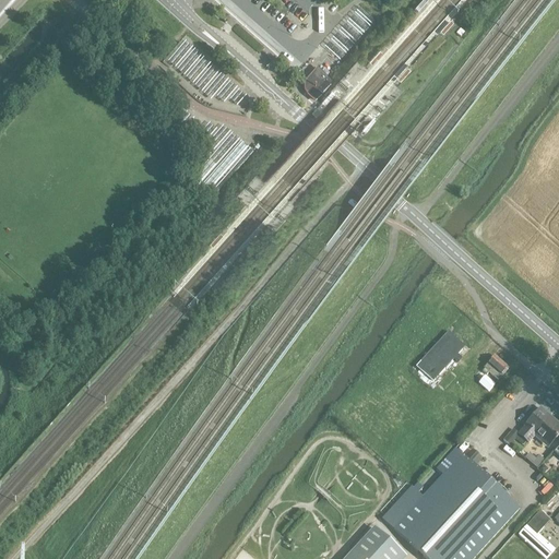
[(429,1),(428,0),(425,0),(416,10),(419,12),(429,1)]
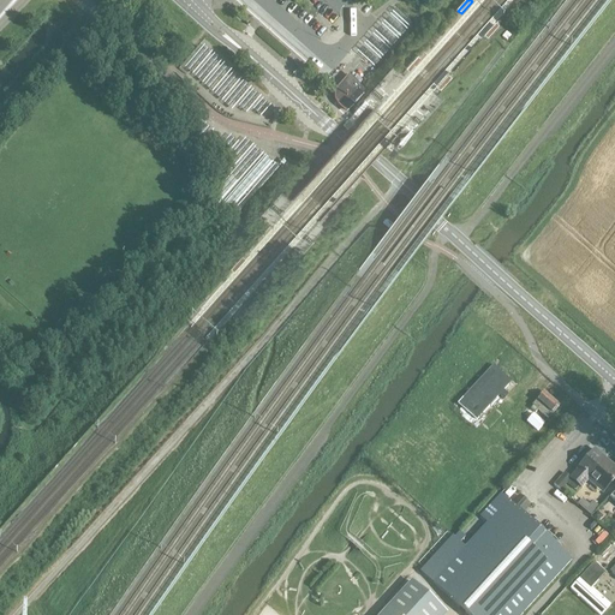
[(415,22),(398,6),(392,11),(410,28),(415,22)]
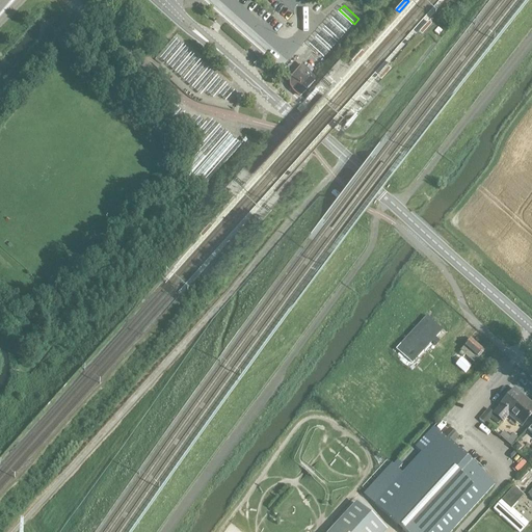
[(353,26),(338,12),(331,19),(347,32),(353,26)]
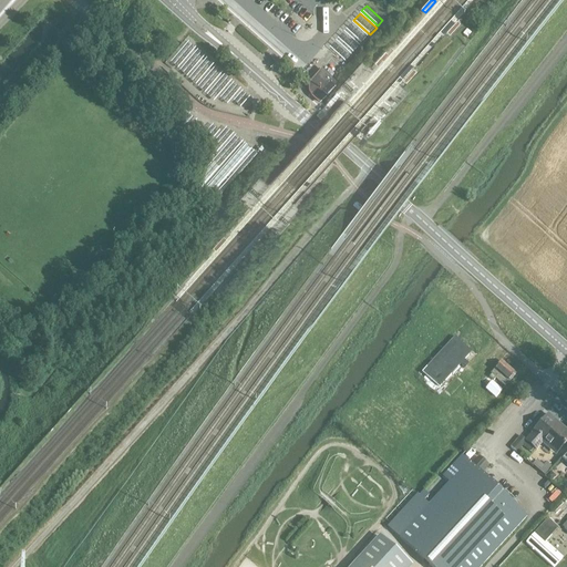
[(368,37),(352,22),(346,29),(361,44),(368,37)]
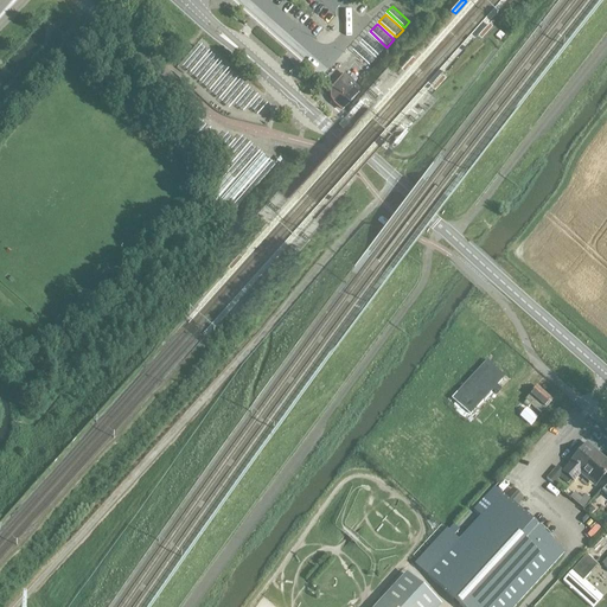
[(493,27),(490,24),(479,37),(481,39),(493,27)]
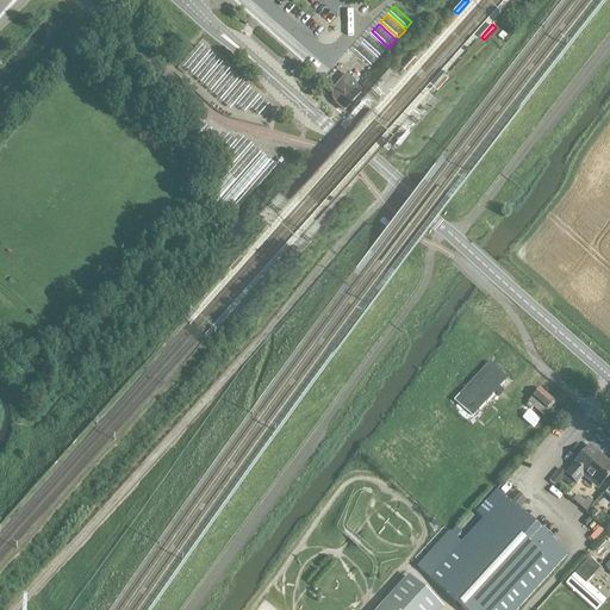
[(387,50),(369,33),(362,41),(380,57),(387,50)]
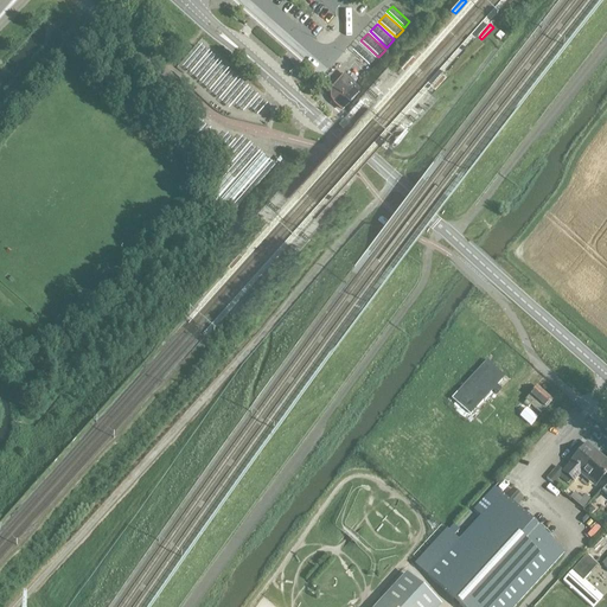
[(377,59),(359,43),(352,50),(370,66),(377,59)]
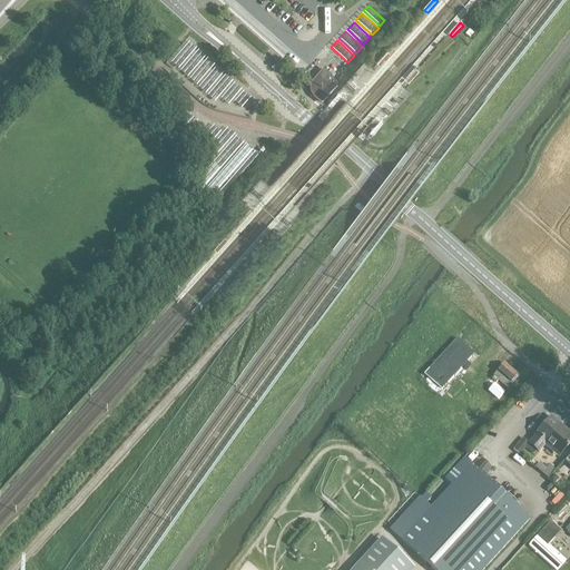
[(196,50),(189,43),(172,65),(178,70),(196,50)]
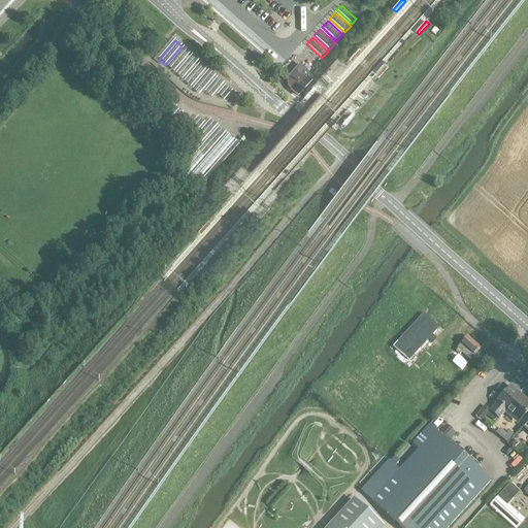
[(368,40),(358,51),(361,54),(371,42),(368,40)]
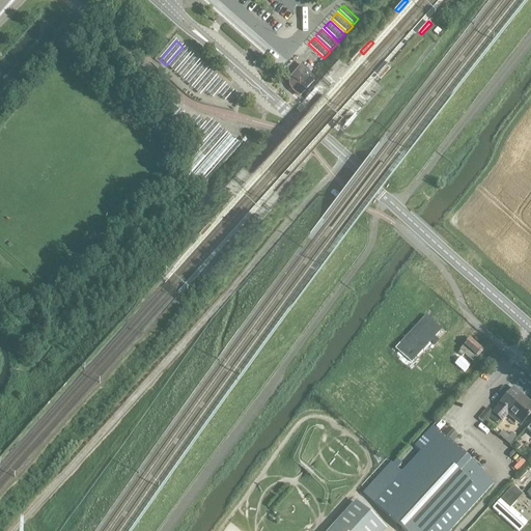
[(191,54),(185,49),(168,68),(174,74),(191,54)]
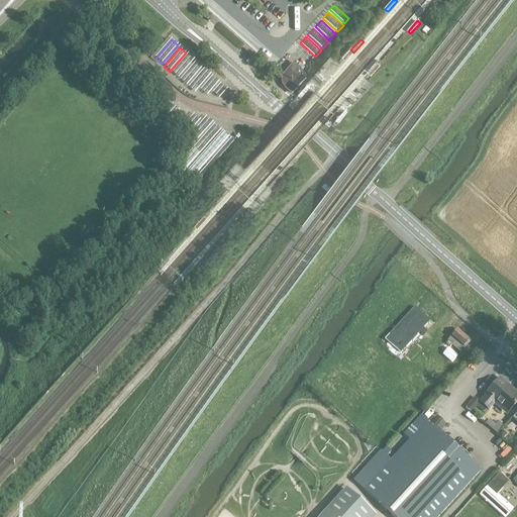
[(251,57),(253,54),(247,48),(245,52),(251,57)]
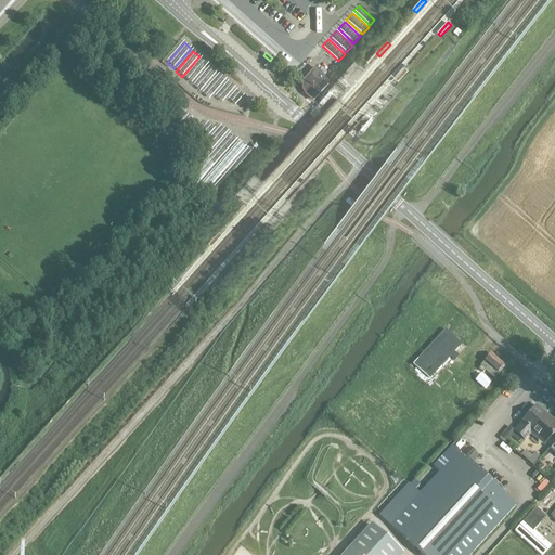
[(209,64),(203,59),(184,79),(191,85),(209,64)]
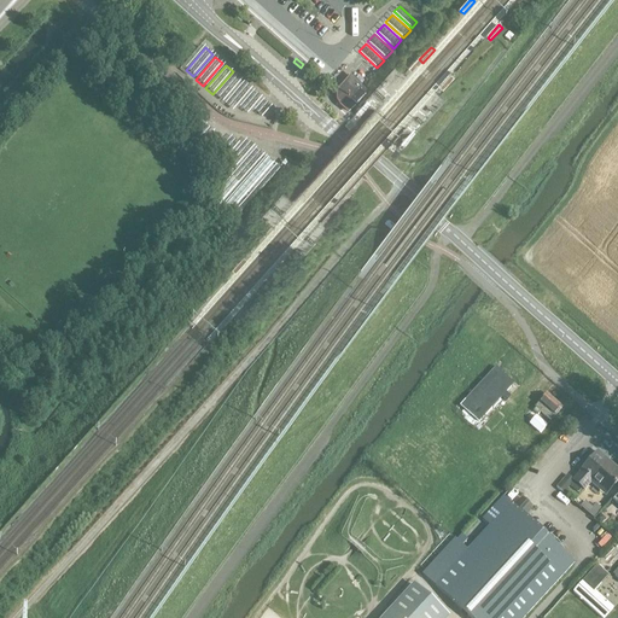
[(460,73),(456,69),(445,82),(448,85),(460,73)]
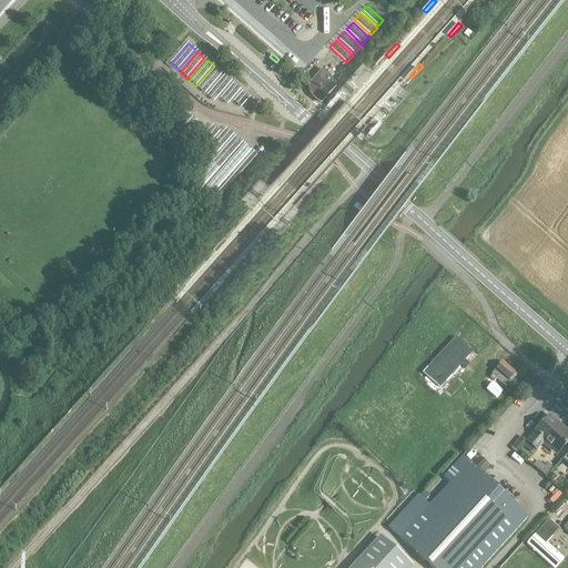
[(223,74),(216,68),(198,89),(204,95),(223,74)]
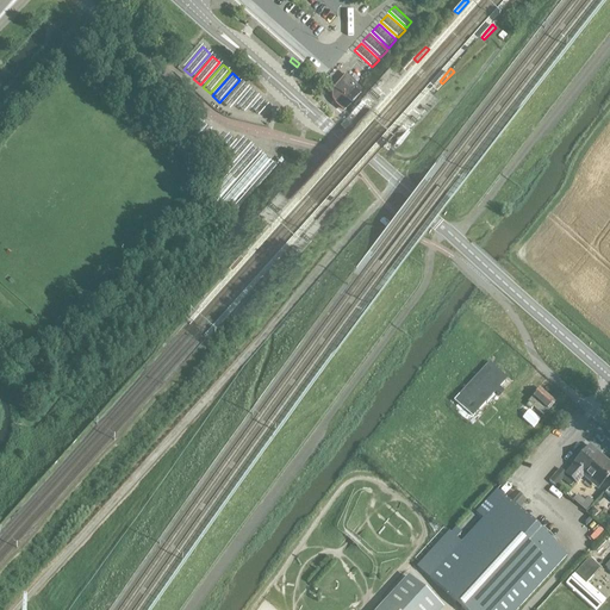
[(337,104),(346,111),(365,89),(358,83),(348,76),(336,89),(343,95),(341,99),(338,101),(337,104)]
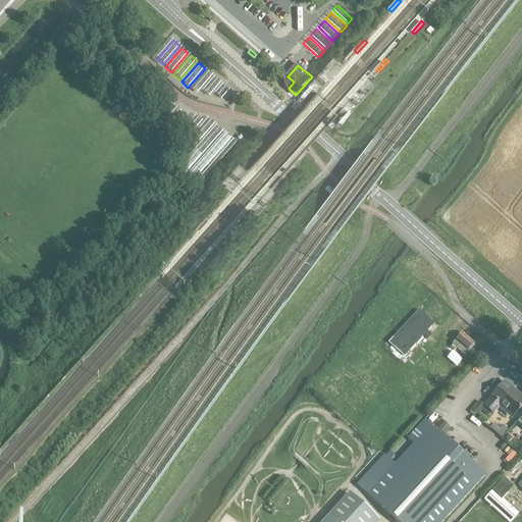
[(213,75),(207,70),(190,90),(196,95),(213,75)]
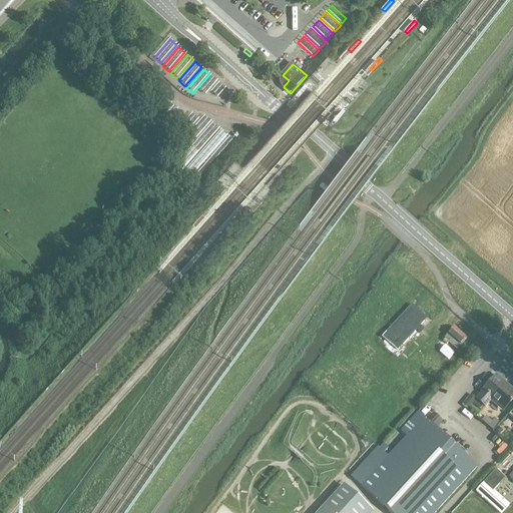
[(217,82),(211,76),(199,90),(205,96),(217,82)]
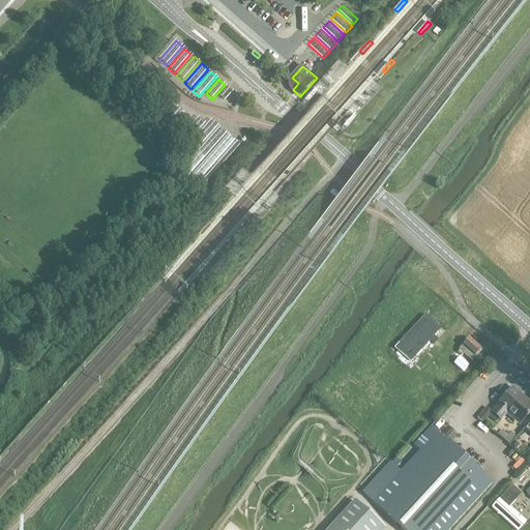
[(233,92),(227,87),(218,96),(225,101),(233,92)]
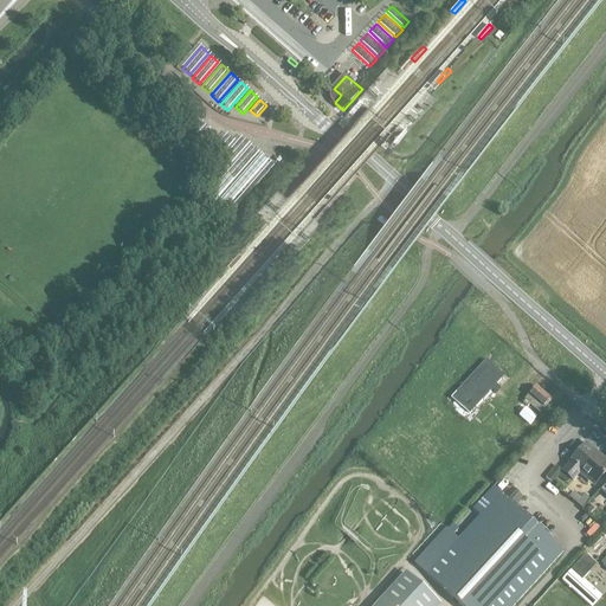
[(362,103),(360,101),(354,108),(356,110),(359,111),(365,105),(362,103)]
